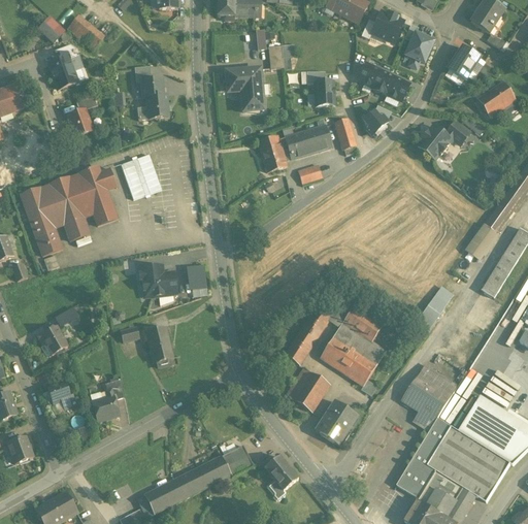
[(158,0),(158,8),(177,8),(177,0),(158,0)]
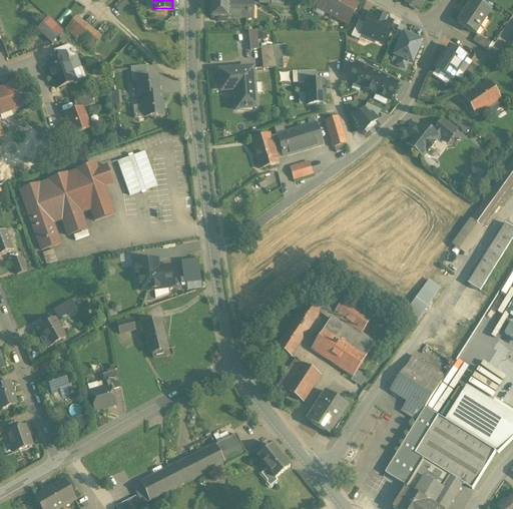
[(210,0),(210,14),(227,14),(227,0),(210,0)]
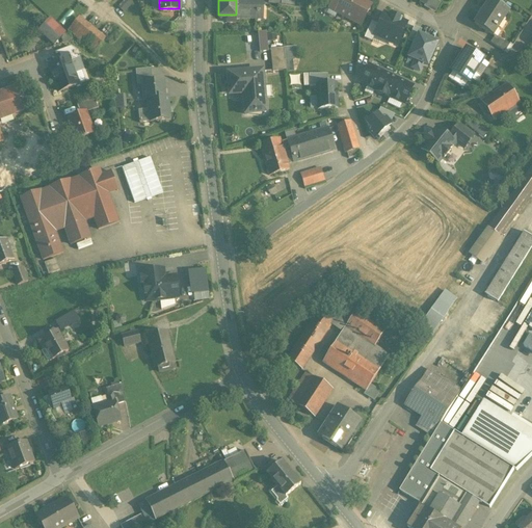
[(236,0),(236,15),(257,16),(257,10),(259,10),(259,0),(236,0)]
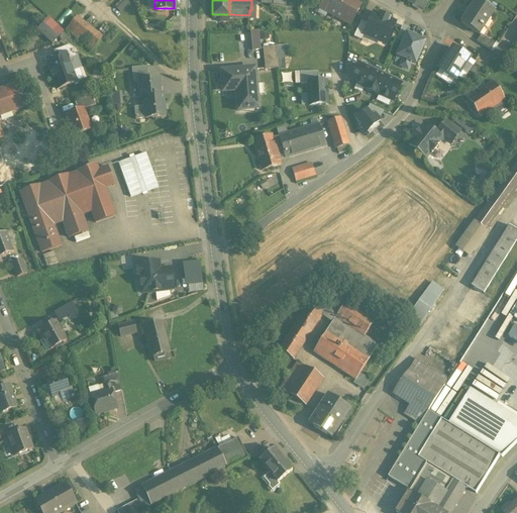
[(321,0),(321,1),(329,6),(327,9),(349,21),(359,2),(355,0),(321,0)]
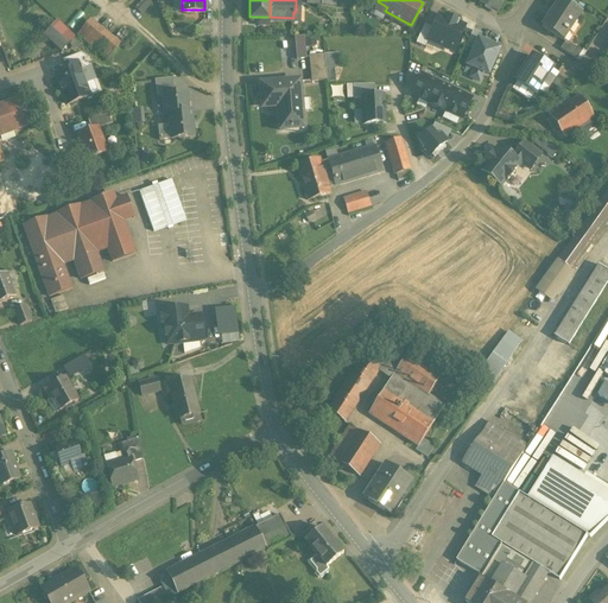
[(581,10),(565,0),(557,0),(542,24),(563,38),(563,37),(562,36),(565,30),(567,31),(568,29),(567,29),(574,18),(575,19),(581,10)]
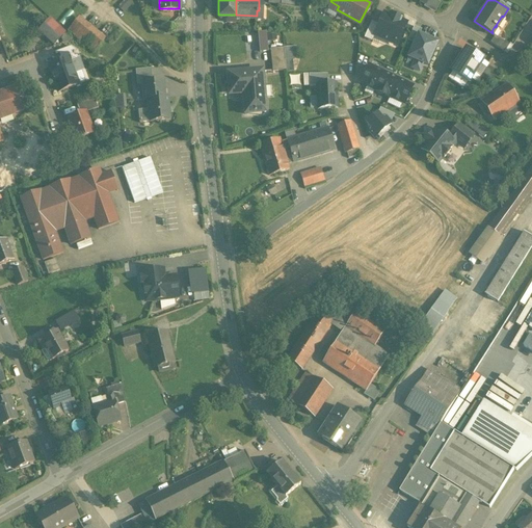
[(378,21),(374,32),(397,42),(406,20),(399,18),(400,16),(391,12),(391,14),(383,10),(378,21)]
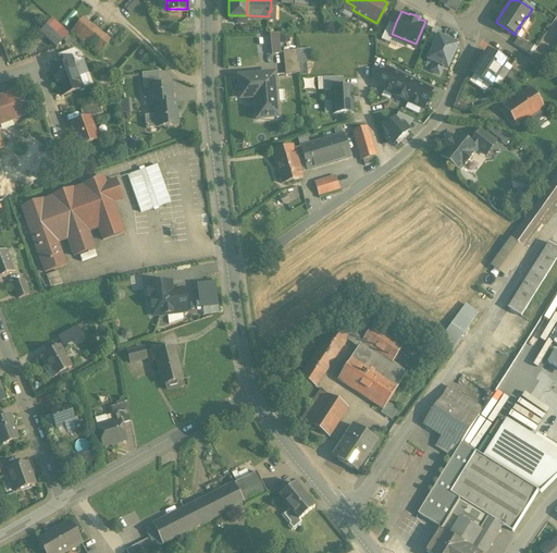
[(53,14),(41,28),(59,44),(71,29),(53,14)]
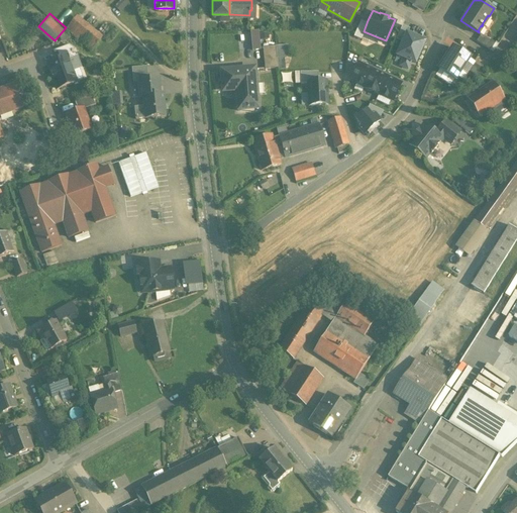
[(99,37),(74,16),(65,27),(90,48),(99,37)]
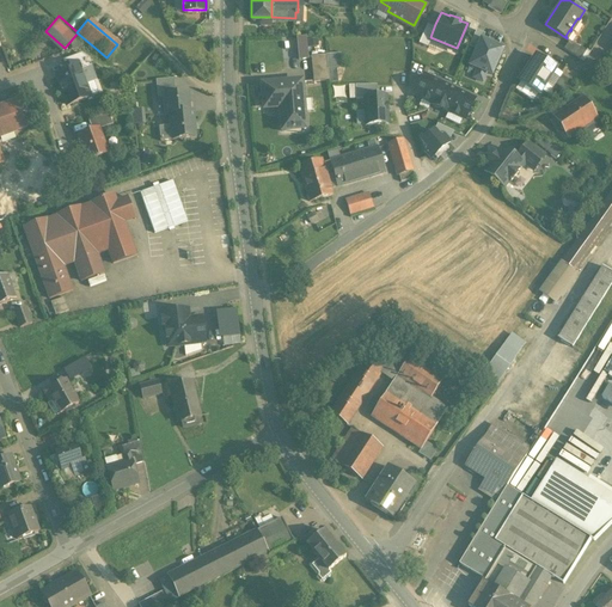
[(430,37),(435,24),(427,20),(418,40),(428,44),(430,37)]
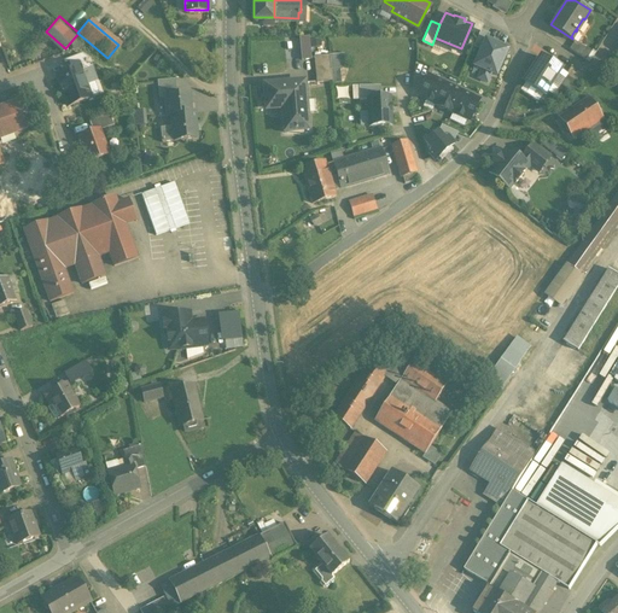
[(473,44),(482,47),(485,36),(487,38),(489,30),(481,27),(473,44)]
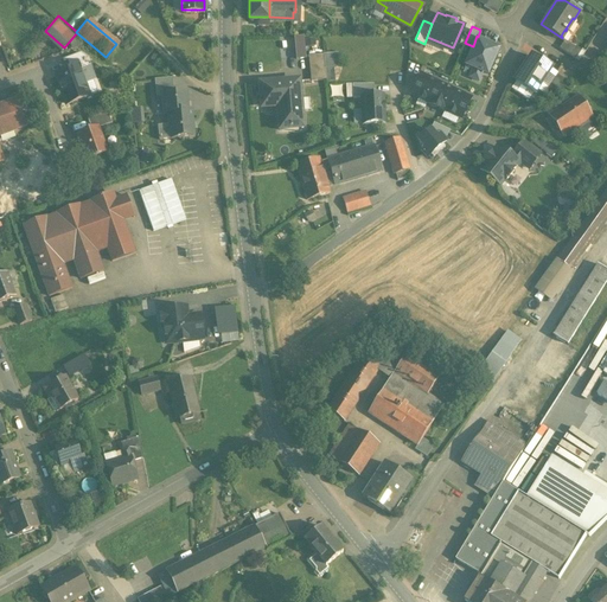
[(294,33),(296,56),(306,55),(304,33),(294,33)]
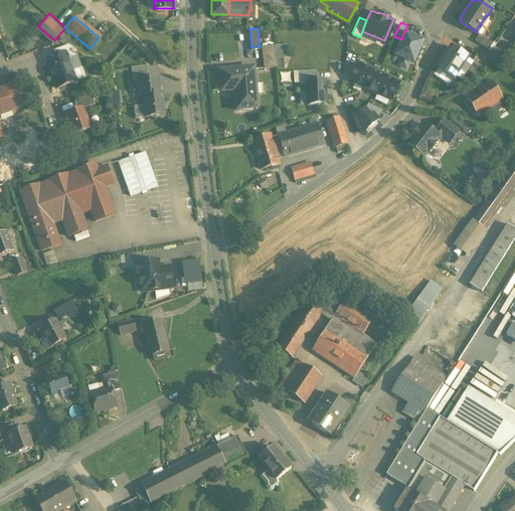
[(409,58),(412,59),(422,38),(405,31),(404,30),(401,39),(395,51),(401,54),(397,62),(405,65),(409,58)]
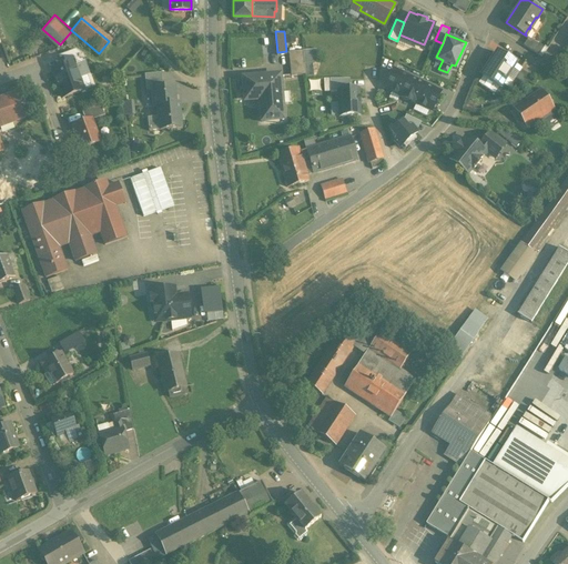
[(543,46),(527,36),(523,42),(538,52),(543,46)]
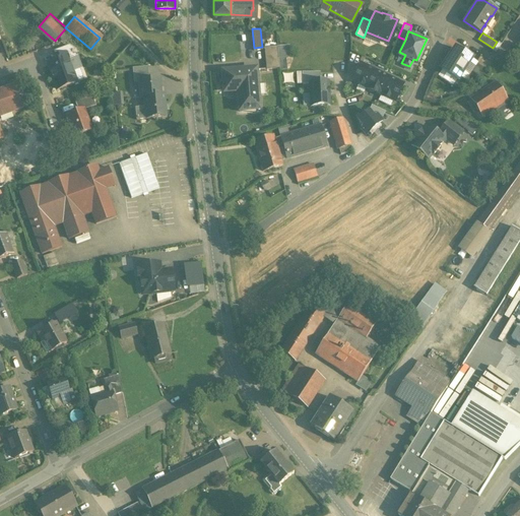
[(69,44),(53,50),(56,59),(67,55),(68,58),(77,55),(74,48),(69,44)]
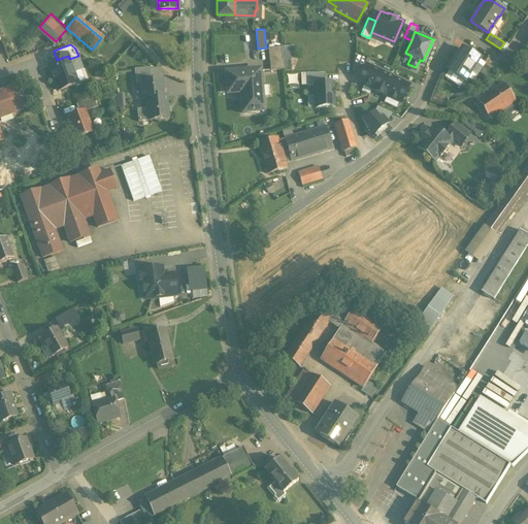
[(281,44),(268,45),(270,68),(283,66),(281,44)]
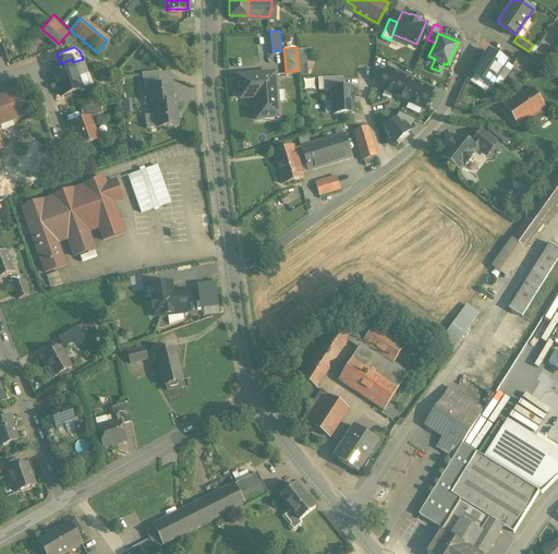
[(488,49),(473,72),(473,73),(470,79),(485,89),(489,83),(505,60),(488,49)]
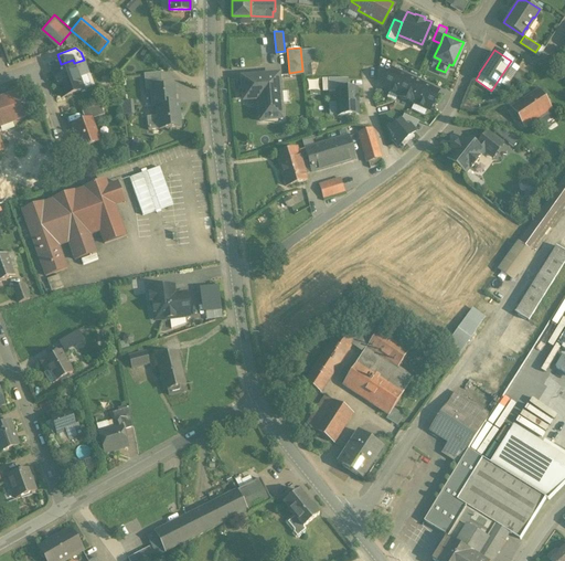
[(536,69),(522,59),(516,66),(531,75),(536,69)]
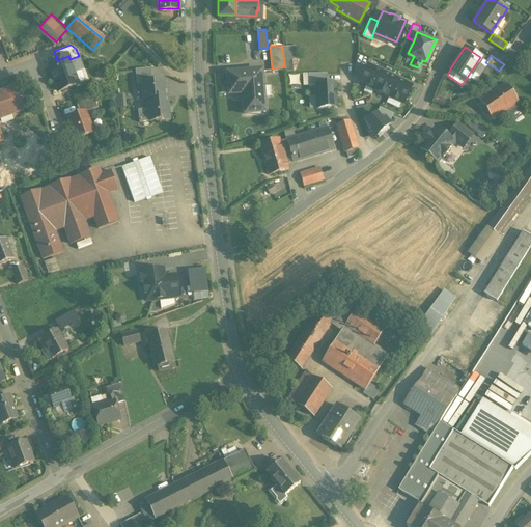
[(57,60),(49,63),(58,88),(78,81),(70,59),(68,56),(57,60)]
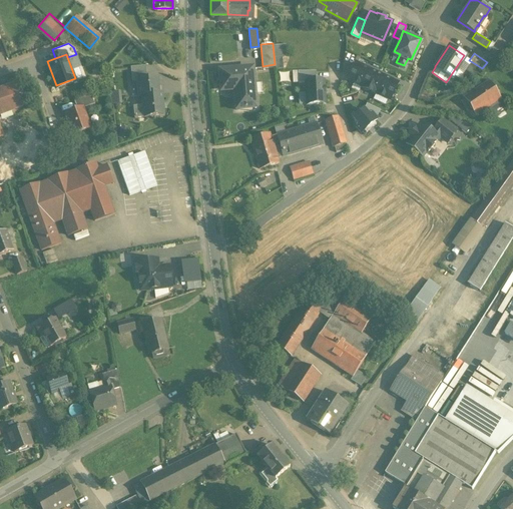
[(369,66),(355,60),(348,77),(362,83),(369,67),(369,66)]
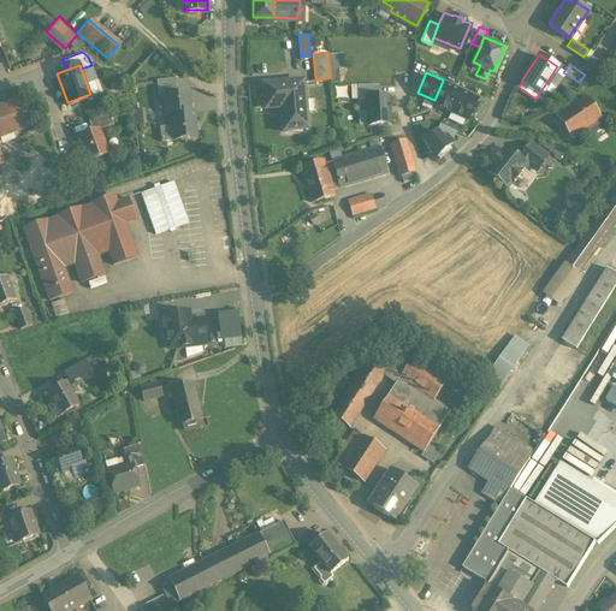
[(175,76),(157,77),(158,95),(165,94),(165,93),(176,93),(175,76)]
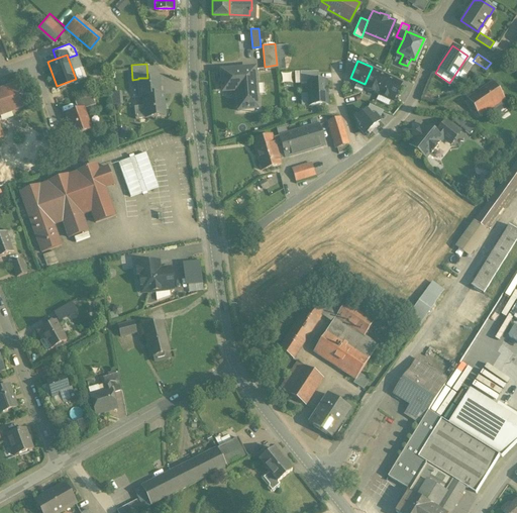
[(254,66),(220,69),(221,85),(235,83),(237,108),(238,108),(238,106),(246,105),(246,107),(257,106),(255,81),(254,81),(253,67),(254,67),(254,66)]
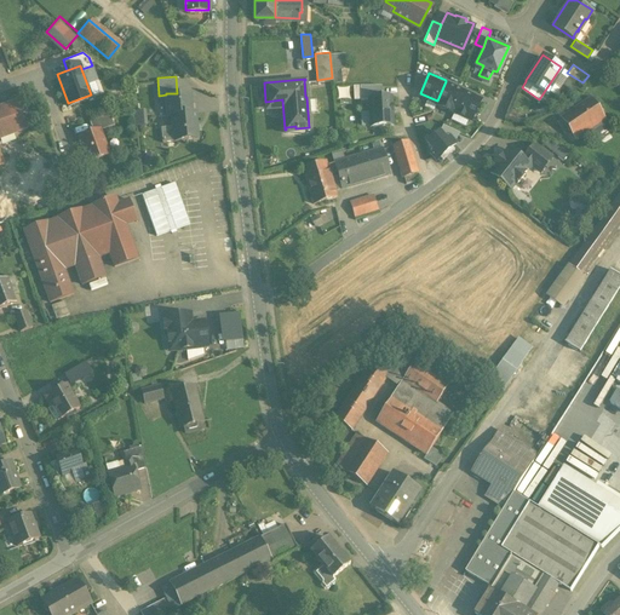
[(463,88),(446,81),(437,101),(436,102),(453,110),(453,109),(463,88)]
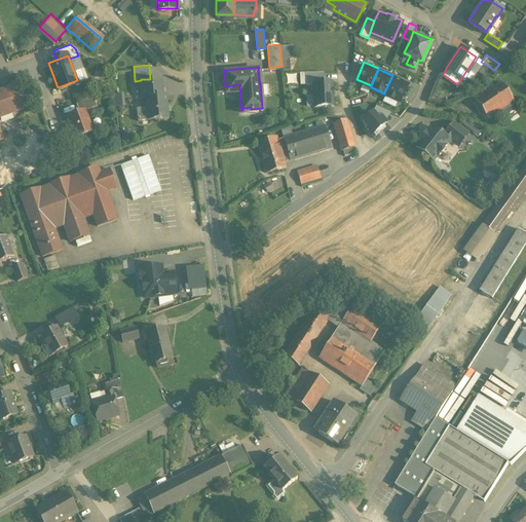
[(313,80),(324,80),(324,70),(305,70),(305,82),(313,81),(313,80)]
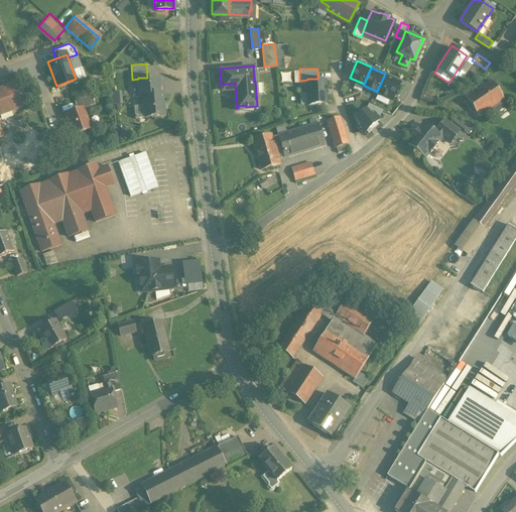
[(385,74),(377,91),(392,98),(400,81),(385,74)]
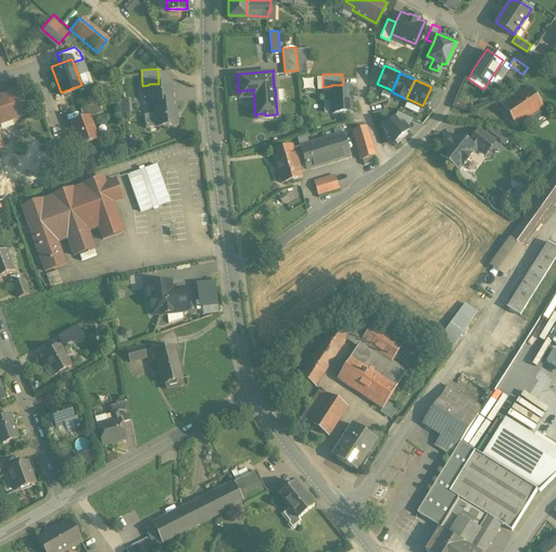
[(159,84),(149,84),(149,85),(151,101),(153,101),(154,111),(143,112),(146,125),(158,124),(156,124),(177,122),(175,98),(172,98),(169,83),(159,84)]
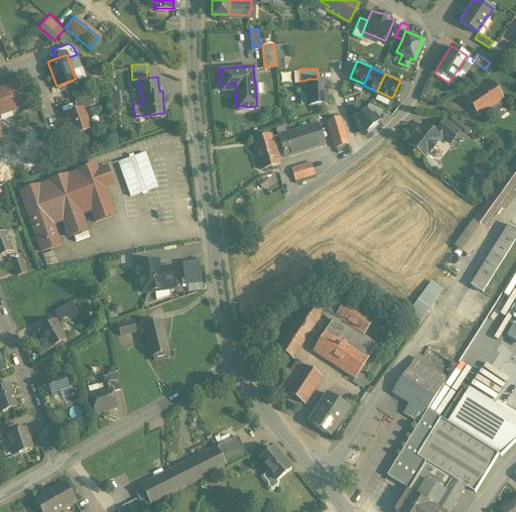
[(317,79),(307,79),(307,80),(308,103),(327,102),(326,79),(317,79)]
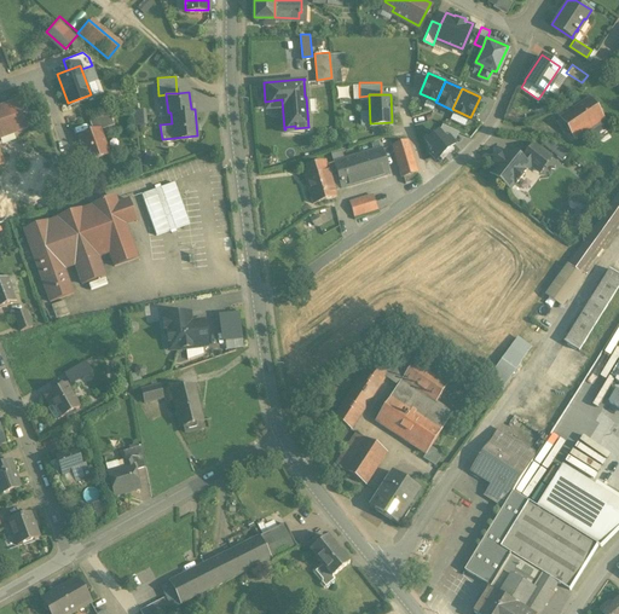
[(589,94),(559,115),(573,135),(602,115),(589,94)]
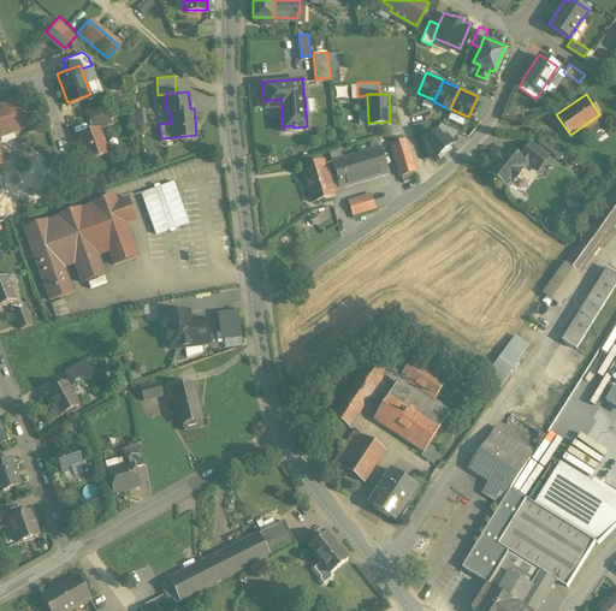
[(0,160),(3,160),(0,153),(0,132),(24,124),(16,98),(0,104),(0,160)]
